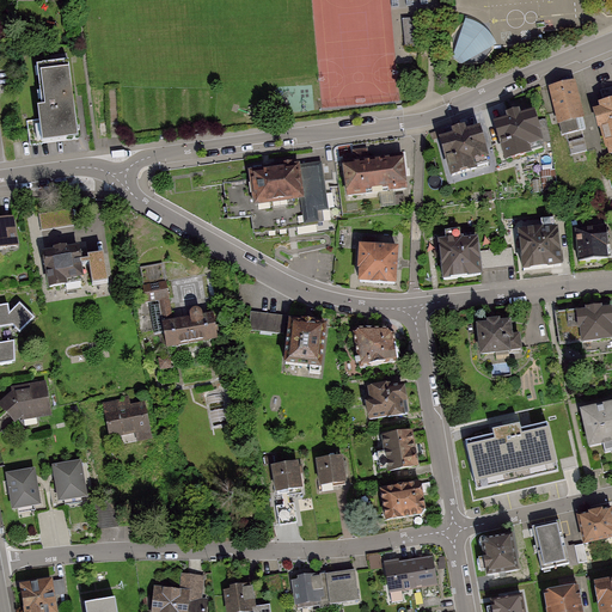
[(422,16),(402,18),(405,47),(424,46),(422,16)]
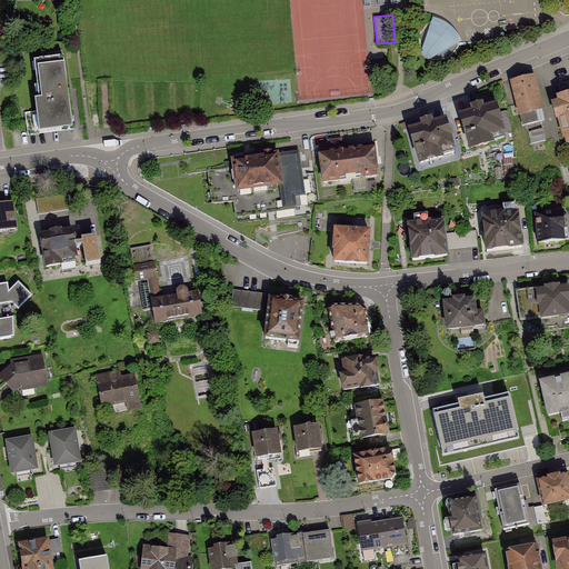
[(442,22),(432,20),(421,57),(430,62),(462,45),(457,35),(451,29),(442,22)]
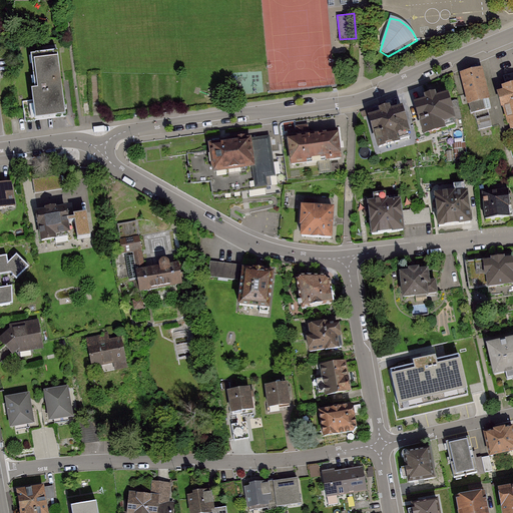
[(58,53),(30,57),(35,95),(32,96),(36,126),(67,122),(62,85),(58,53)]
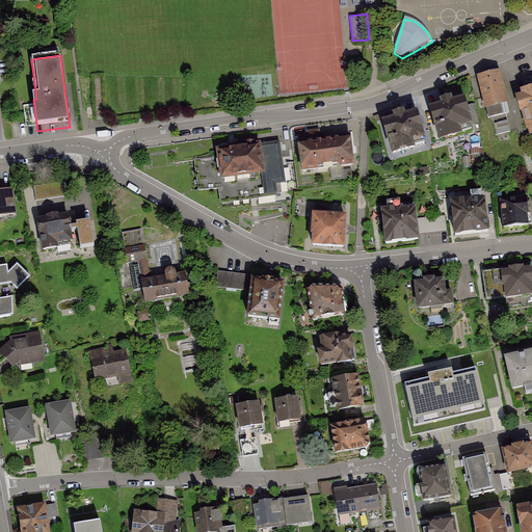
[(499,74),(479,78),(488,117),(508,112),(499,74)]
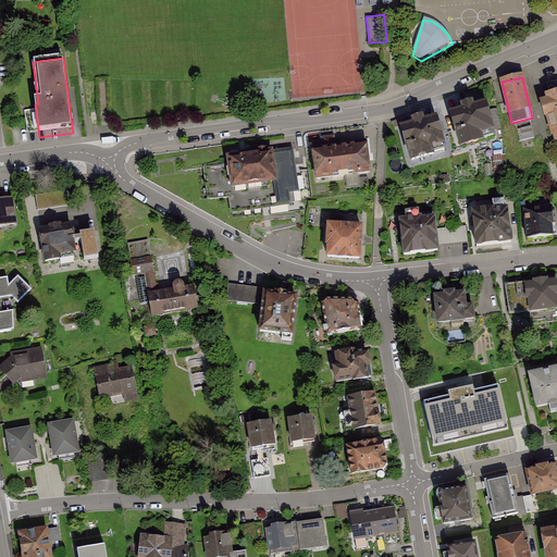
[(548,101),(542,103),(545,118),(547,116),(553,135),(554,134),(556,140),(556,82),(555,83),(556,91),(556,93),(547,96),(548,101)]
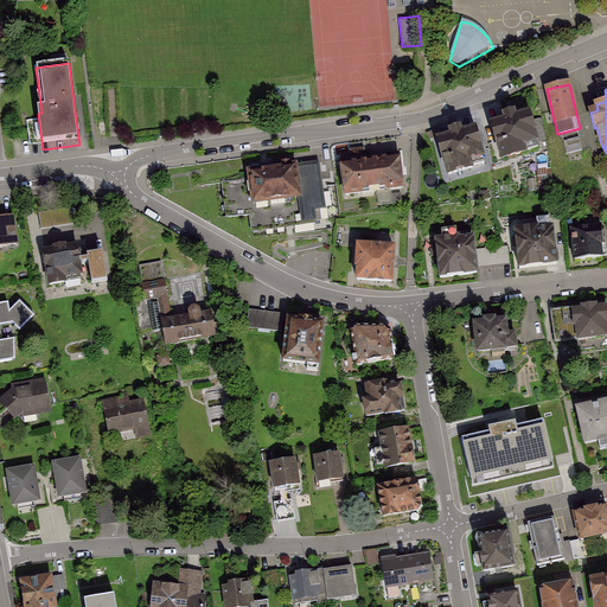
[(506,121),(492,125),(503,159),(538,149),(529,114),(515,119),(513,114),(505,116),(506,121)]
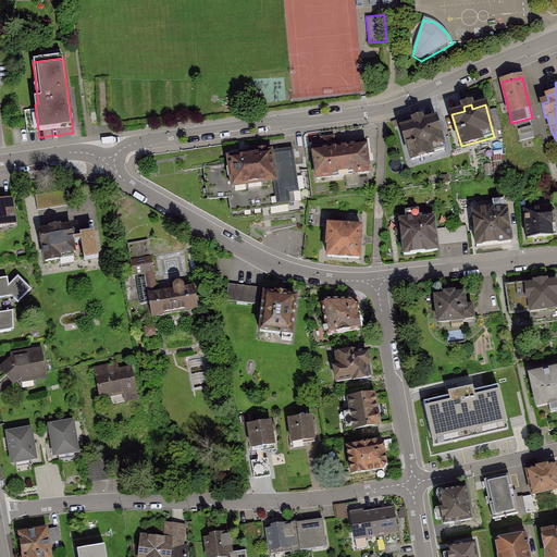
[(406,123),(404,118),(393,123),(395,128),(406,123)]
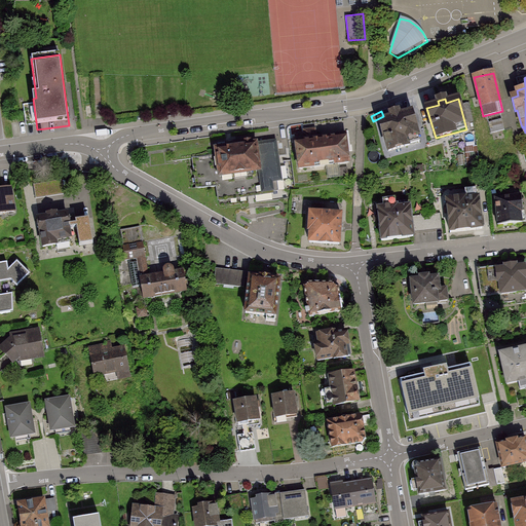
[(391,118),(380,122),(389,152),(420,143),(411,112),(400,116),(399,112),(390,115),(391,118)]
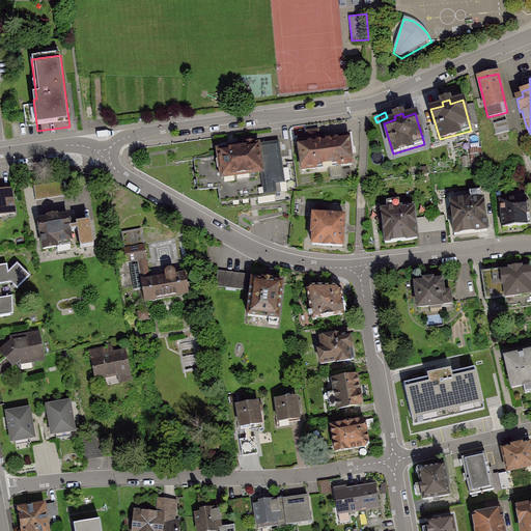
[(509,132),(507,120),(493,124),(496,135),(509,132)]
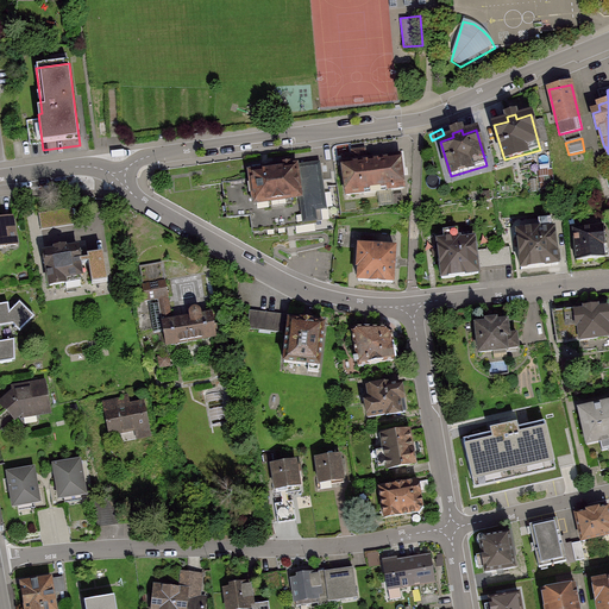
[(352,155),(341,156),(346,196),(405,188),(400,156),(366,161),(365,150),(352,151),(352,155)]
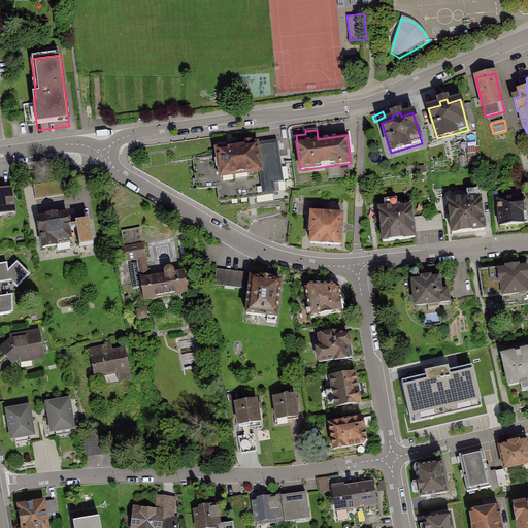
[(217,150),(218,155),(195,158),(199,189),(218,187),(220,199),(249,195),(248,192),(259,190),(259,194),(279,192),(278,183),(283,182),(277,141),(258,143),(257,139),(227,143),(228,149),(217,150)]
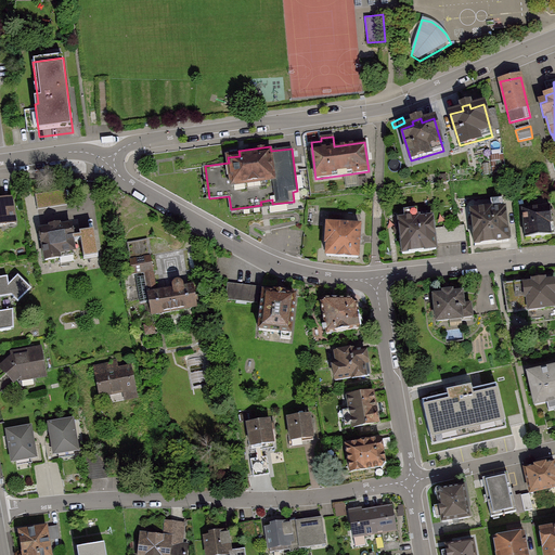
[(503,155),(492,156),(493,170),(505,169),(503,155)]
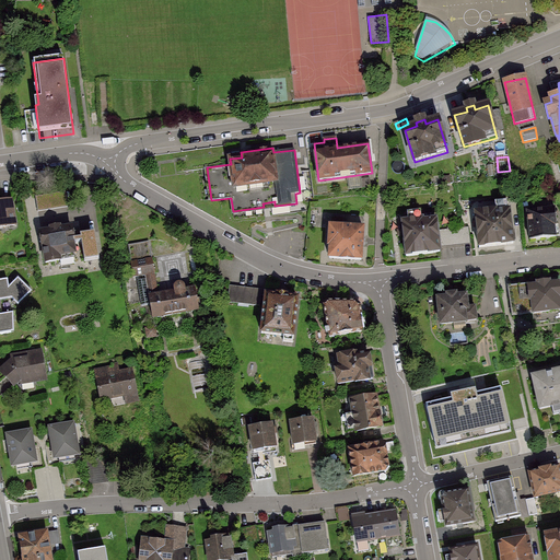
[(8,201),(0,201),(0,231),(12,229),(8,201)]
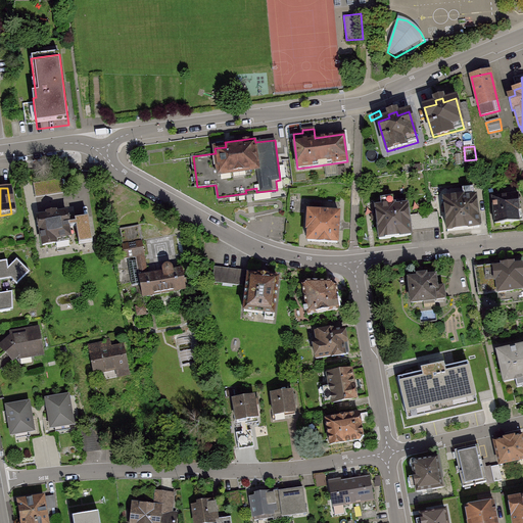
[(516,196),(491,198),(494,226),(519,223),(516,196)]
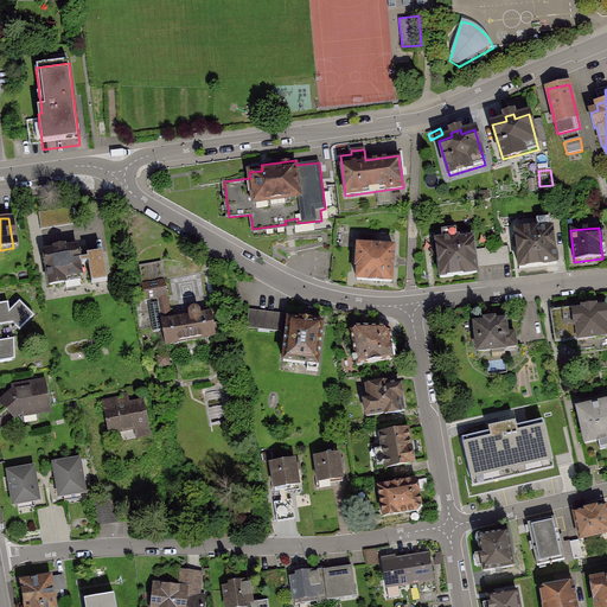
[(551,231),(513,236),(518,268),(555,264),(551,231)]
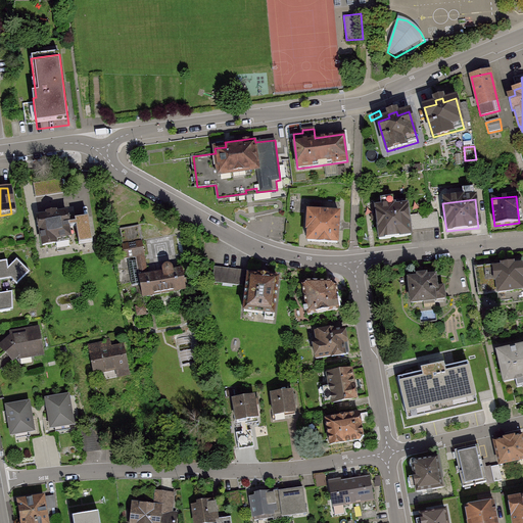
[(407,207),(373,210),(376,240),(409,237),(407,207)]
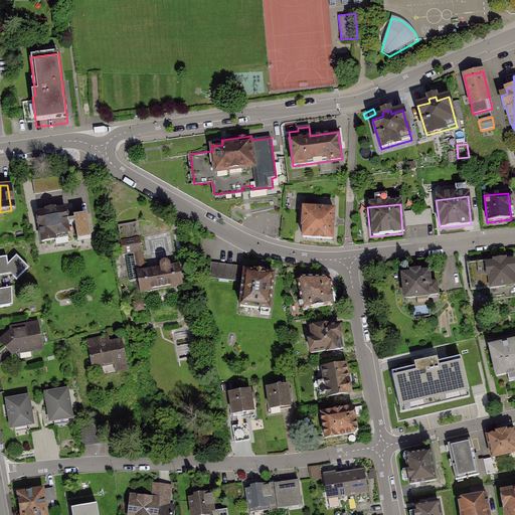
[(64,205),(35,209),(40,244),(69,240),(64,205)]
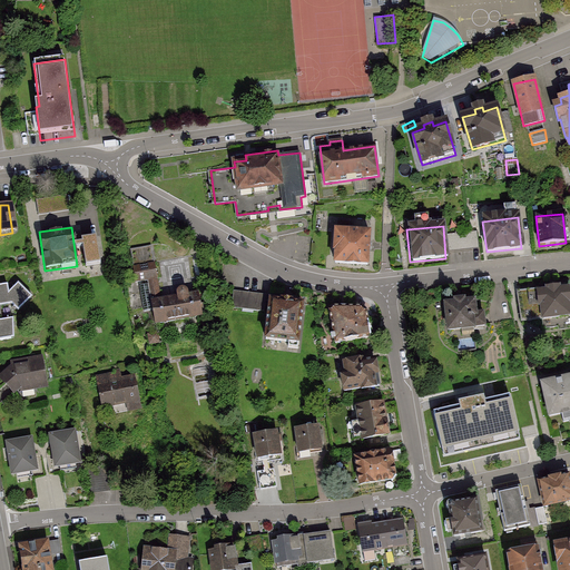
[(370,236),(335,233),(332,265),(366,268),(370,236)]
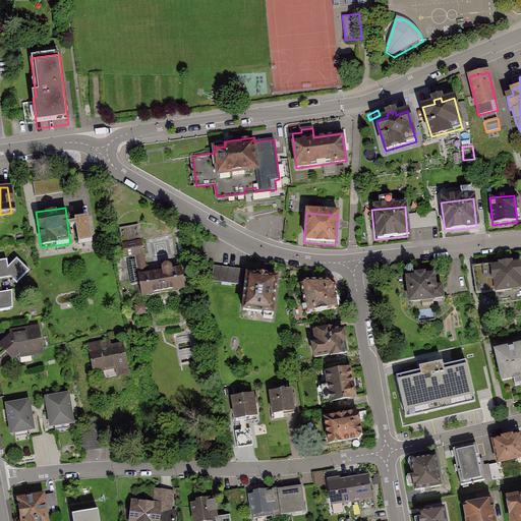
[(138,225),(119,228),(124,258),(135,256),(135,261),(128,262),(132,285),(140,284),(142,295),(184,288),(184,286),(186,286),(185,278),(183,278),(181,269),(172,271),(172,268),(171,266),(170,265),(168,264),(166,264),(165,265),(163,266),(162,268),(162,269),(162,272),(147,275),(138,225)]
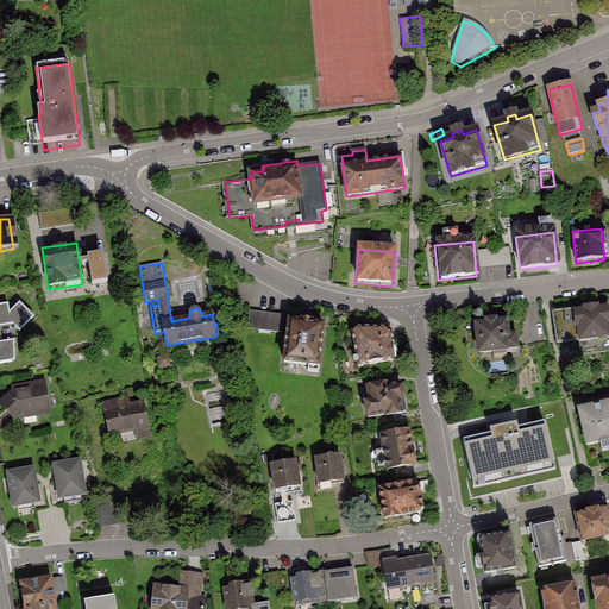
[(4,305),(0,305),(0,363),(8,363),(8,340),(0,341),(0,325),(7,325),(14,332),(30,318),(16,303),(5,314),(4,305)]
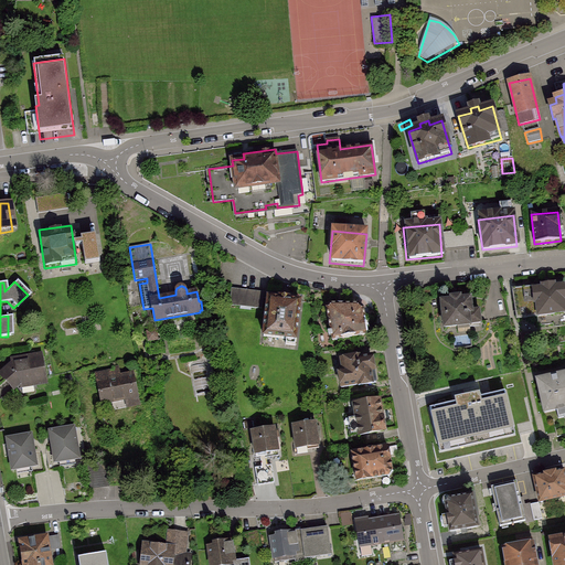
[(534,287),(513,289),(518,319),(564,312),(564,299),(564,298),(564,296),(564,286),(555,287),(554,285),(542,286),(543,288),(534,289),(534,287)]
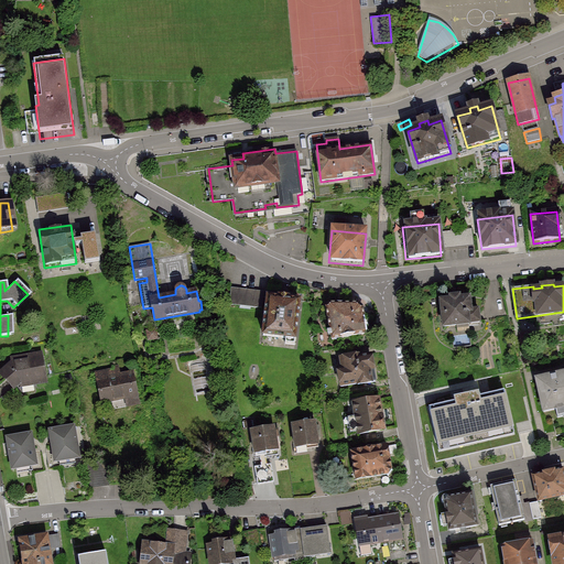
[(263,293),(231,289),(229,305),(262,308),(263,293)]
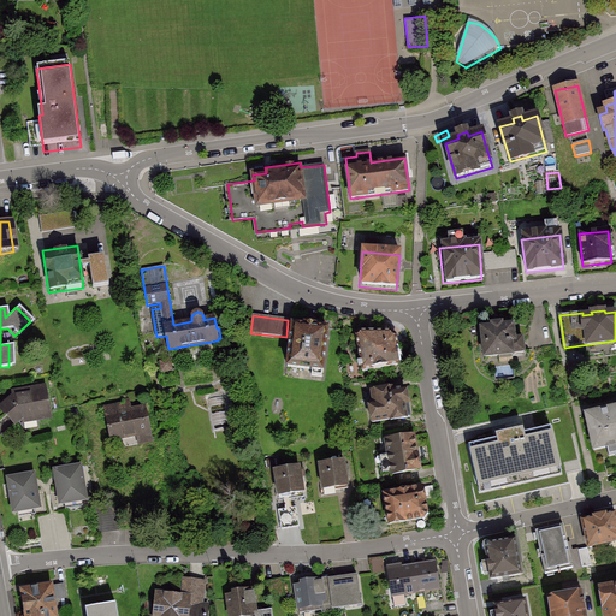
[(304,326),(292,324),(288,367),(313,371),(312,377),(323,378),(329,329),(315,327),(315,326),(304,324),(304,326)]
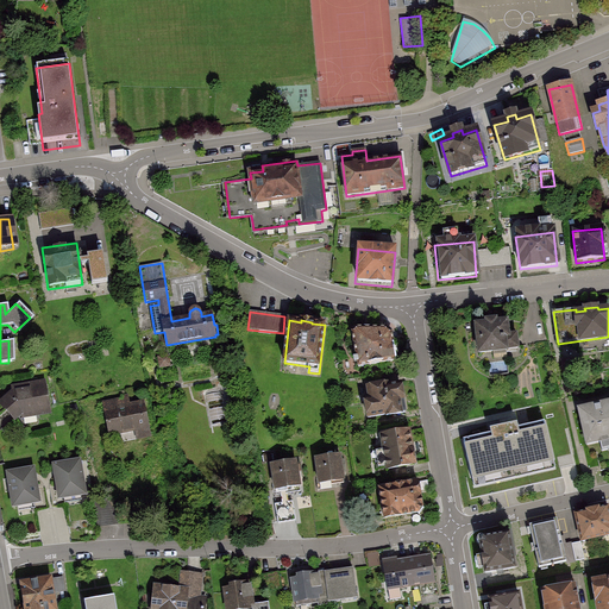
[(487,324),(476,325),(479,352),(494,351),(494,358),(508,357),(507,350),(519,349),(516,334),(508,336),(507,321),(496,322),(495,320),(487,321),(487,324)]
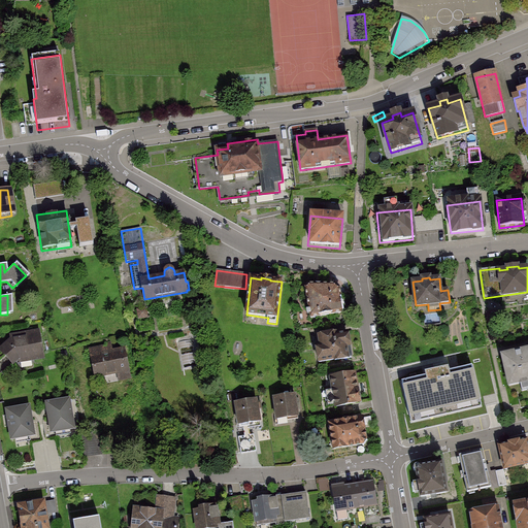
[(308,285),(305,289),(310,319),(343,312),(339,288),(335,286),(308,285)]
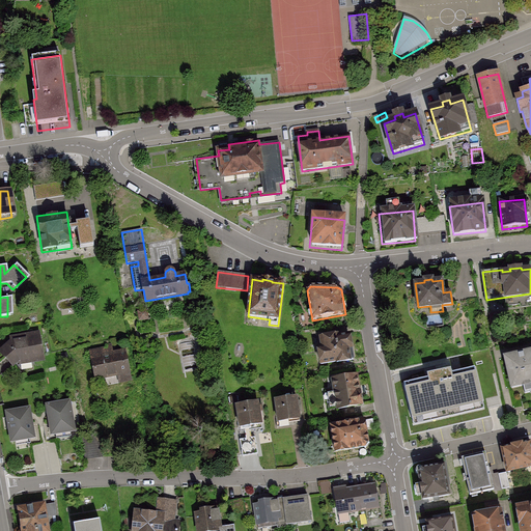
[(198,302),(189,303),(191,312),(200,310),(198,302)]
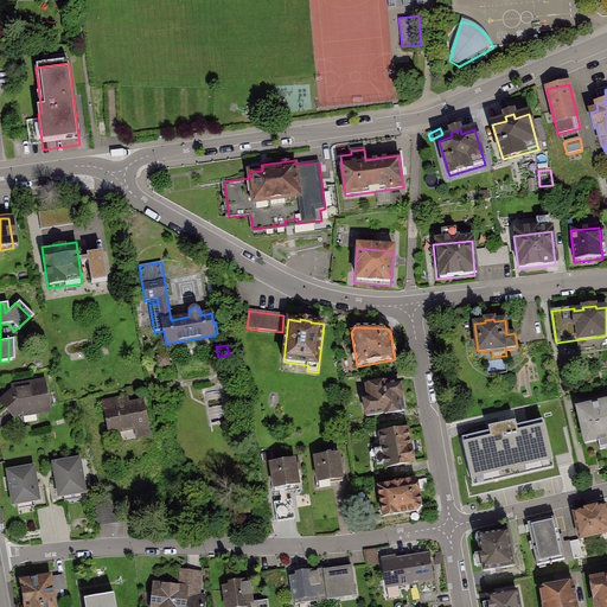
[(168,355),(158,357),(159,366),(170,365),(168,355)]
